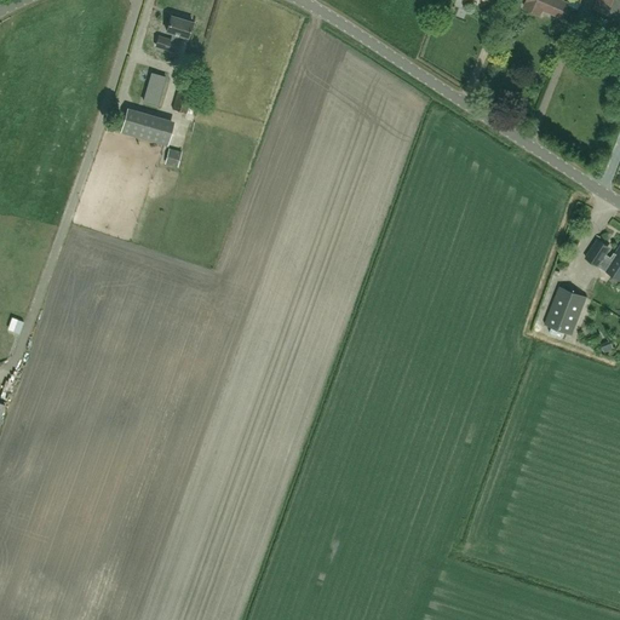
[(547,0),(527,0),(524,6),(543,13),(545,9),(547,0)]
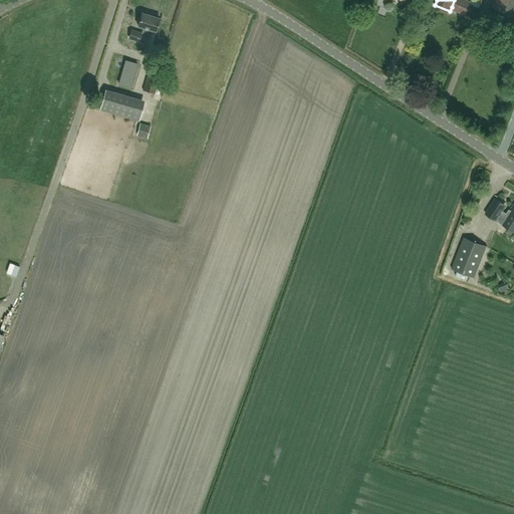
[(454,0),(452,7),(467,14),(473,1),(471,1),(470,0),(481,0),(483,1),(483,0),(454,0)]
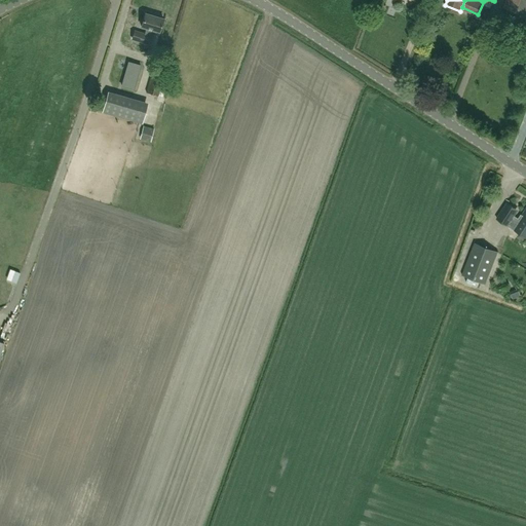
[(525,0),(508,0),(505,6),(525,14),(525,0)]
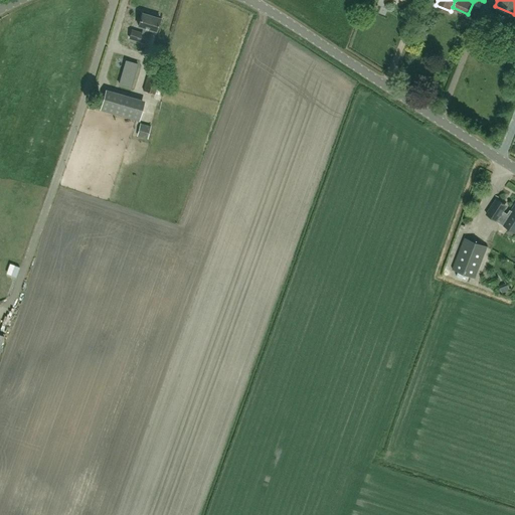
[(157,31),(161,18),(142,13),(139,26),(143,27),(142,33),(133,31),(131,39),(150,44),(152,36),(150,36),(152,29),(157,31)]
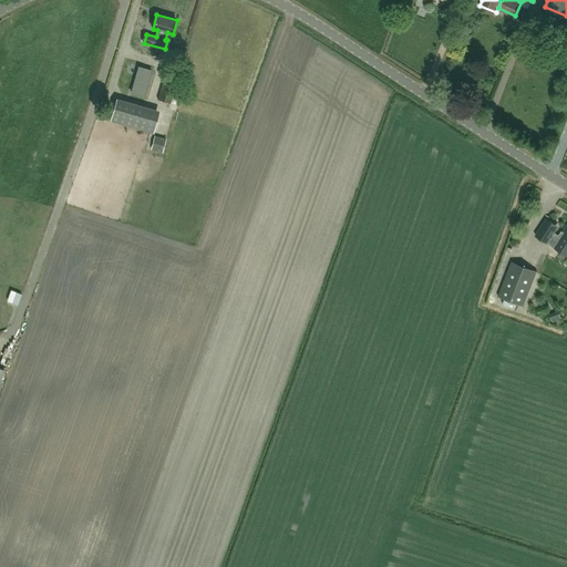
[(151,71),(138,68),(131,92),(144,95),(151,71)]
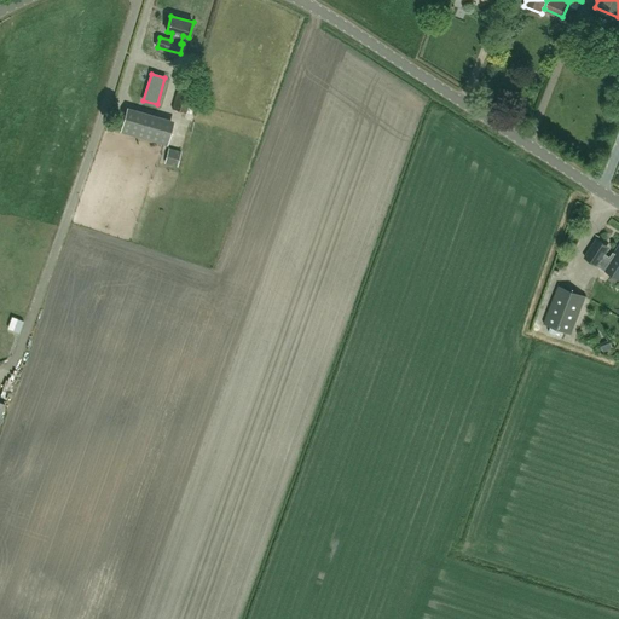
[(186,113),(192,92),(178,88),(172,109),(186,113)]
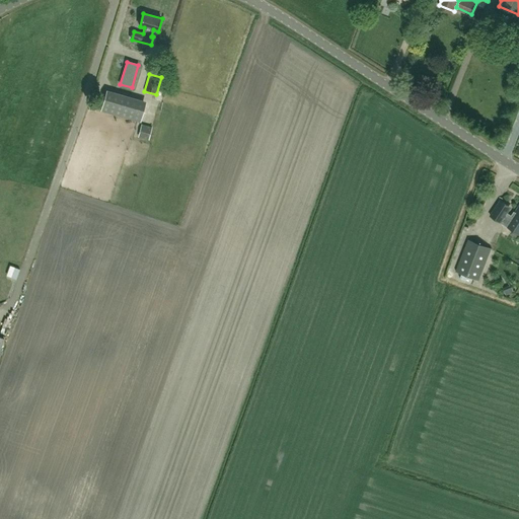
[(140,122),(145,106),(105,94),(100,110),(140,122)]
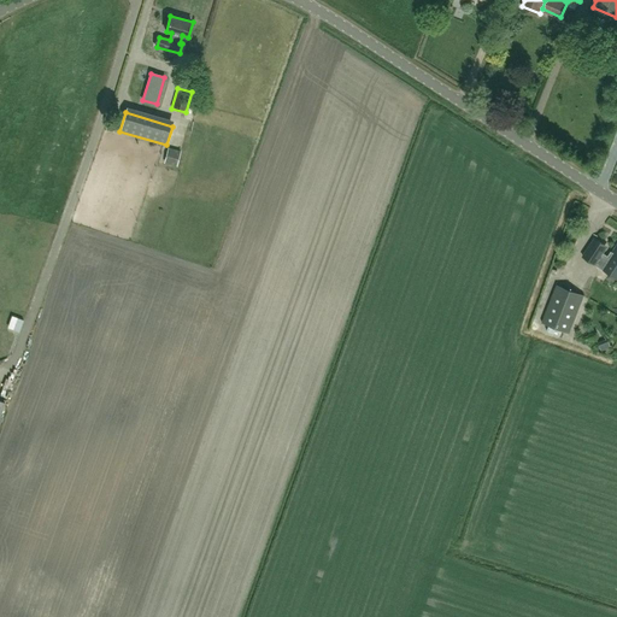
[(169,148),(166,156),(172,157),(171,164),(177,165),(181,152),(180,151),(169,148)]
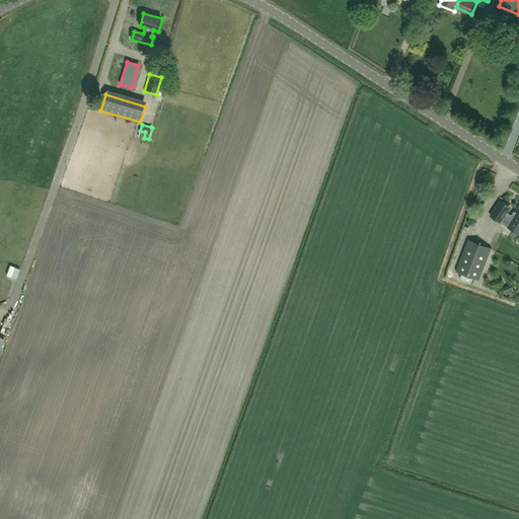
[(518,207),(513,216),(505,211),(509,205),(501,200),(491,215),(518,233),(518,207)]
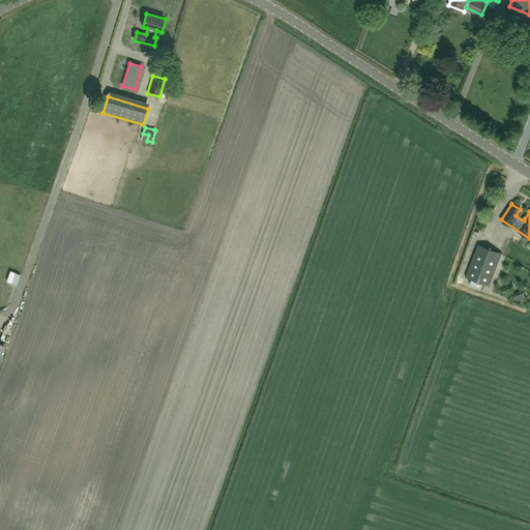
[(466,277),(489,286),(501,255),(478,245),(466,277)]
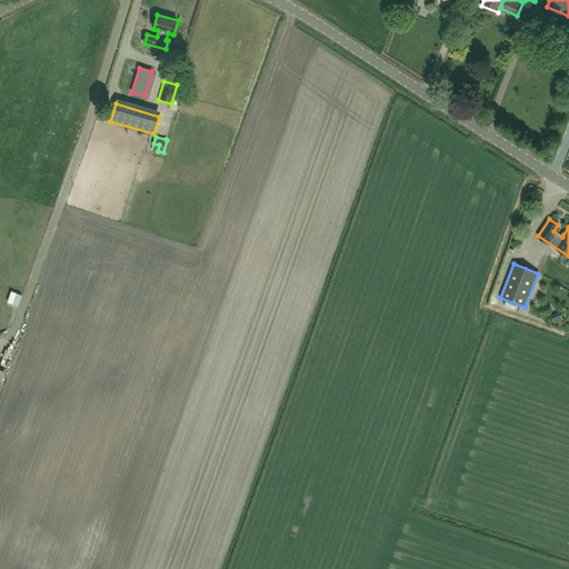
[(9,302),(20,307),(25,296),(13,290),(9,302)]
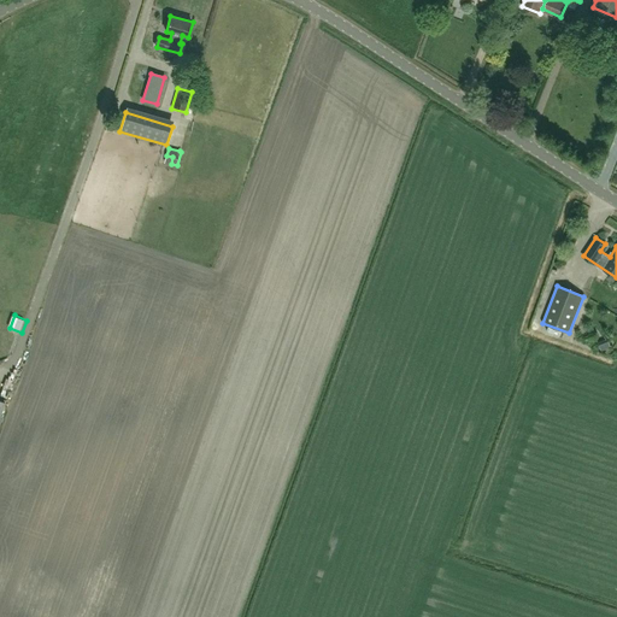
All buildings are outlined.
